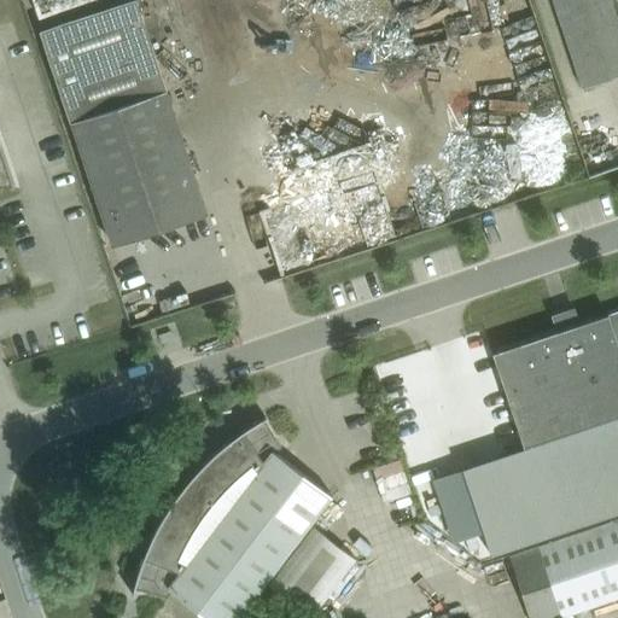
[(134,0),(129,0),(39,30),(95,194),(112,244),(207,213),(200,194),(134,0)]
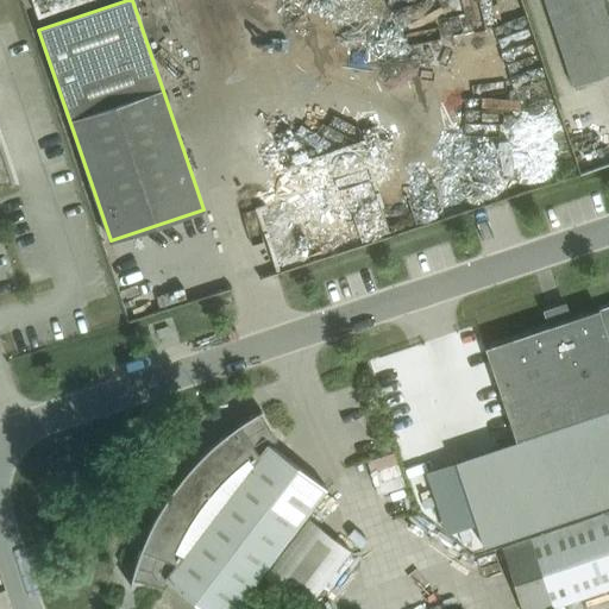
[(608,0),(542,0),(573,86),(608,73),(608,0)]
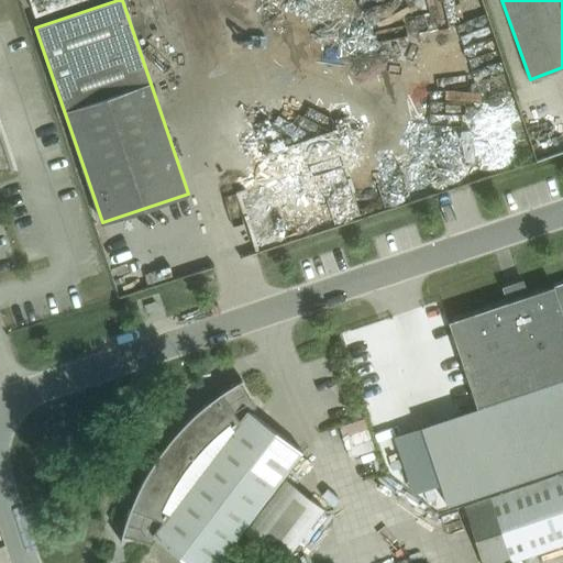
[(0,166),(12,168),(0,130),(0,166)]
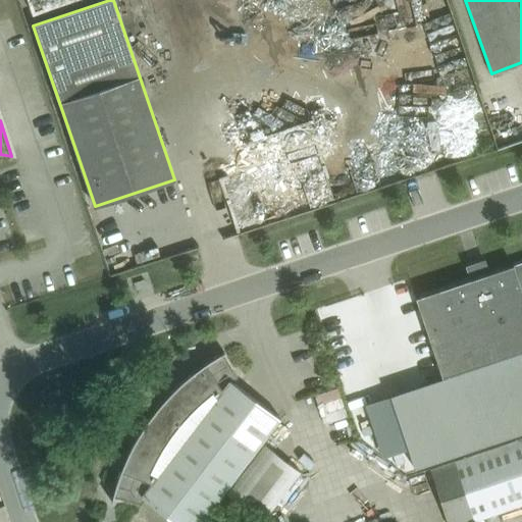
[(442,378),(389,396),(408,449),(415,471),(521,435),(521,262),(416,298),(416,299),(415,299),(415,300),(417,300),(436,358),(442,378)]
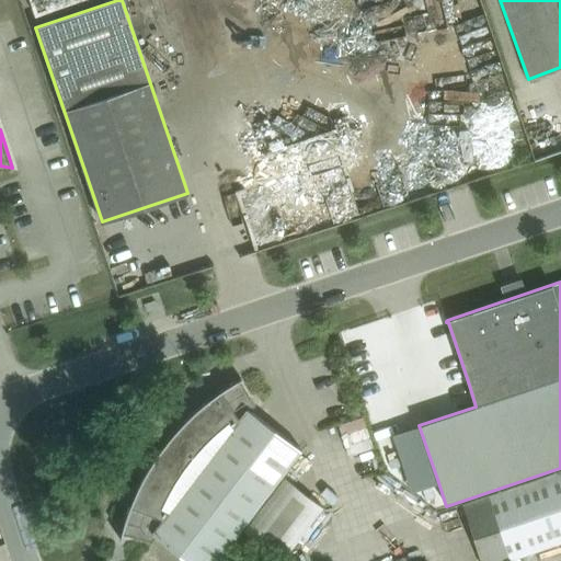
[(186,420),(180,426),(163,446),(157,454),(151,462),(146,472),(141,481),(137,490),(133,499),(129,506),(127,515),(124,523),(122,531),(119,540),(121,540),(122,535),(151,542),(156,536),(190,560),(215,560),(299,450),(250,411),(254,407),(240,380),(241,380),(240,379),(232,384),(225,388),(218,392),(212,398),(205,403),(198,409),(192,414),(186,420)]
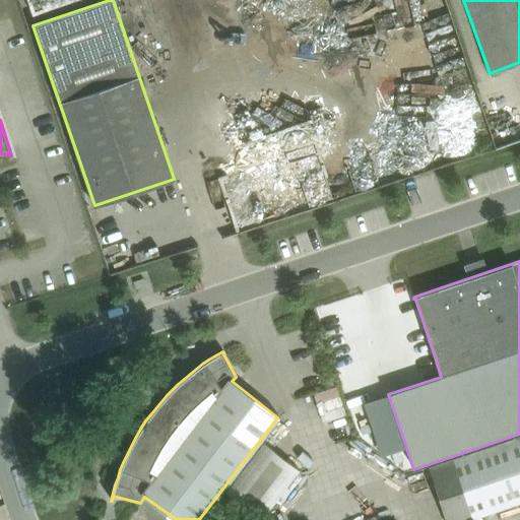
[(446,519),(466,519),(519,502),(519,437),(429,468),(446,519)]
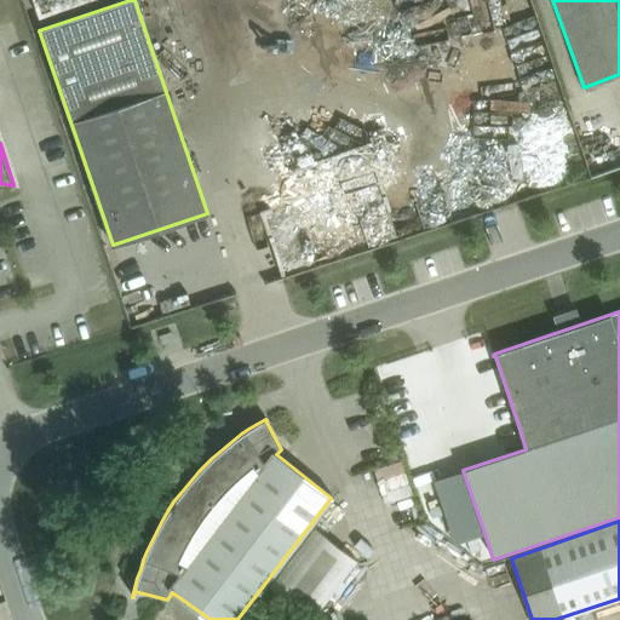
[(311,619),(355,561),(313,528),(269,586),(311,619)]
